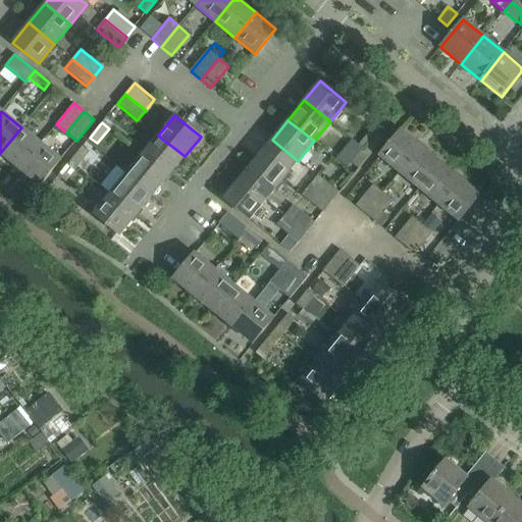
[(21,127),(0,153),(19,169),(41,144),(21,127)]
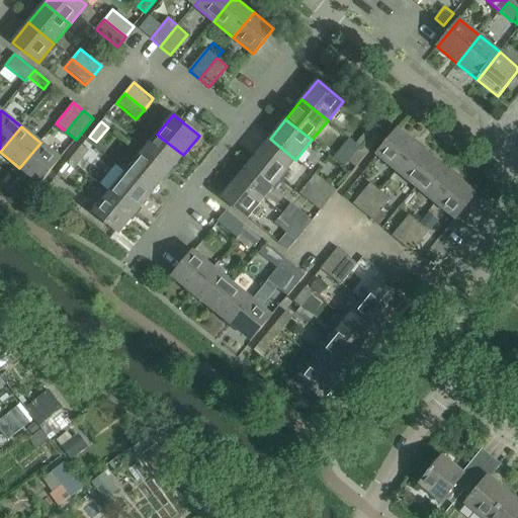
[(417,146),(398,130),(376,155),(396,171),(417,146)]
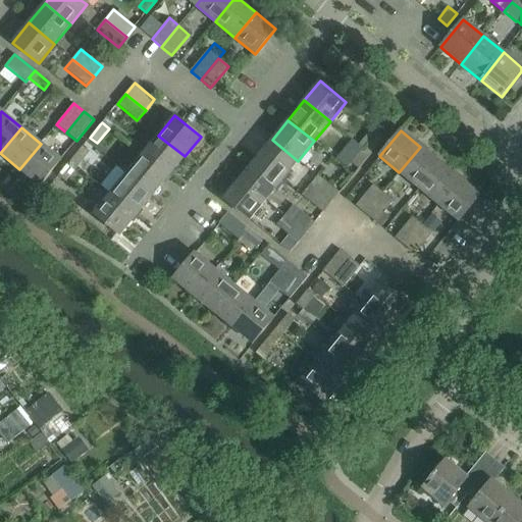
[(363,149),(370,154),(382,140),(375,134),(363,149)]
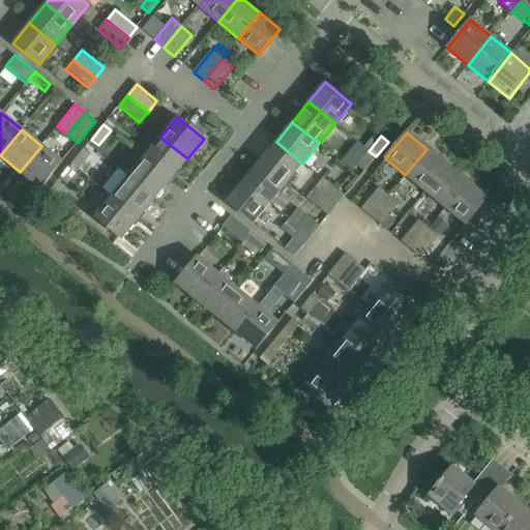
[(160,138),(144,157),(171,179),(187,158),(160,138)]
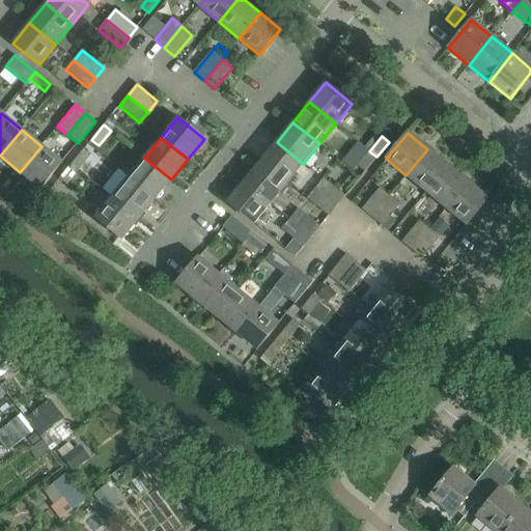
[(303,164),(277,142),(260,162),(286,184),(303,164)]
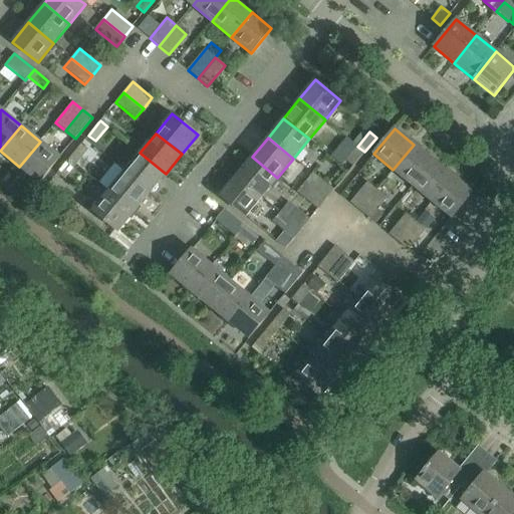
[(40,142),(19,167),(39,183),(60,158),(40,142)]
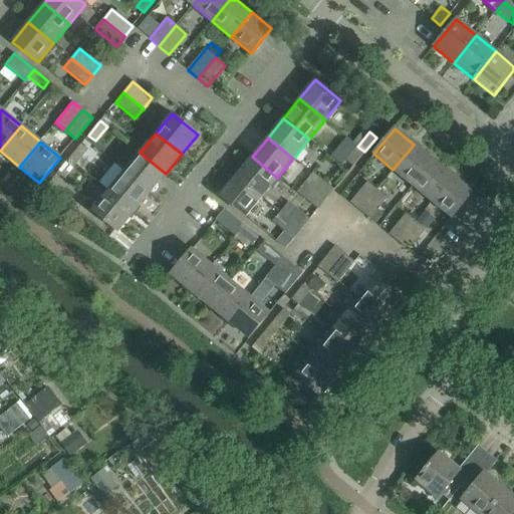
[(81,145),(68,160),(75,165),(88,150),(81,145)]
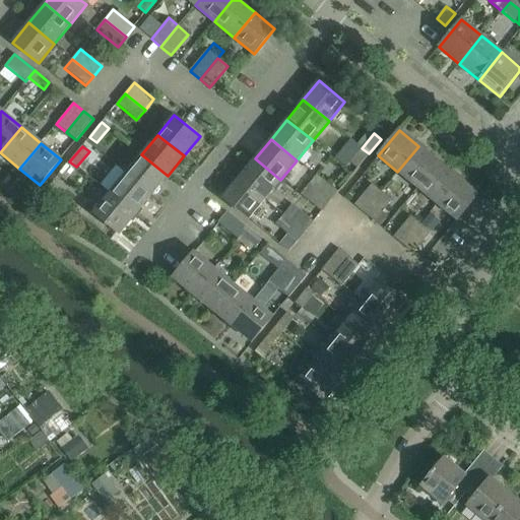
[(439,163),(418,146),(397,172),(417,188),(439,163)]
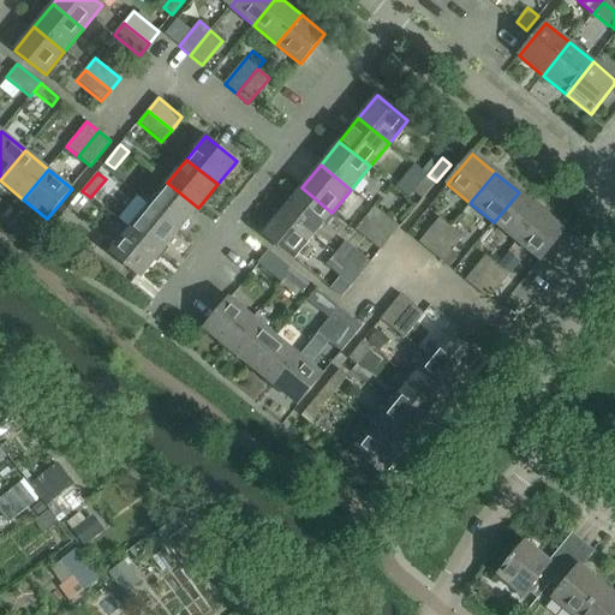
[(436,181),(428,175),(413,193),(422,199),(436,181)]
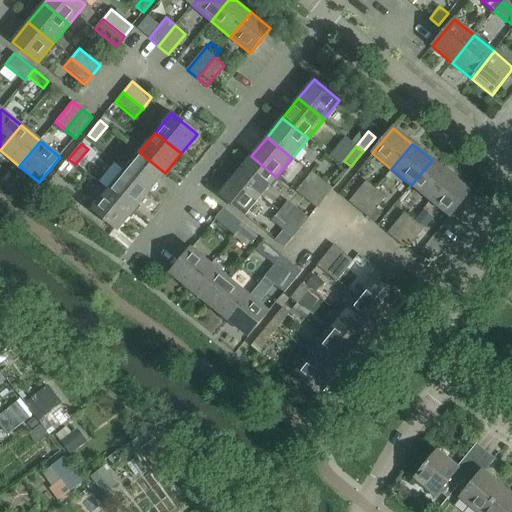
[(139,152),(124,171),(149,192),(165,173),(139,152)]
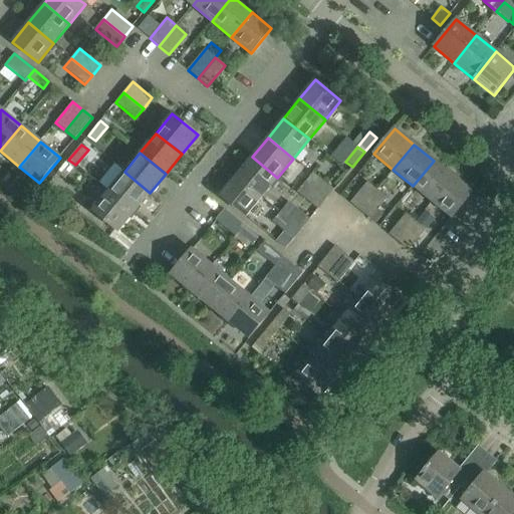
[(277,178),(252,157),(236,177),(261,197),(277,178)]
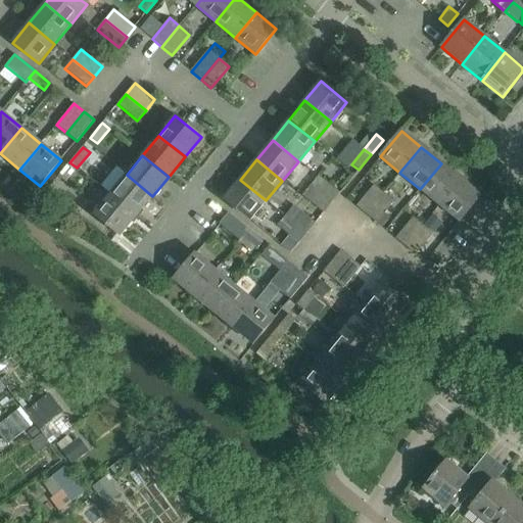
[(77,168),(69,162),(58,177),(65,183),(66,182),(72,186),(72,185),(76,188),(82,181),(79,179),(79,178),(73,173),(77,168)]
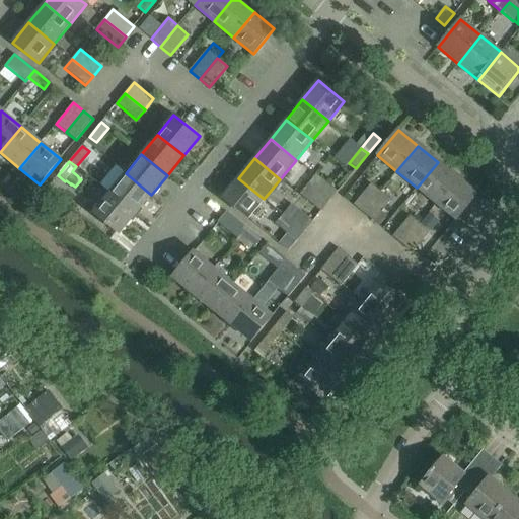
[(438,162),(417,188),(436,204),(457,178),(438,162)]
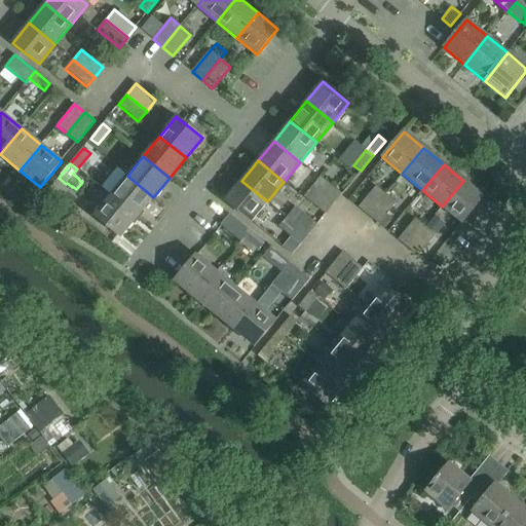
[(127,176),(111,196),(137,218),(153,197),(127,176)]
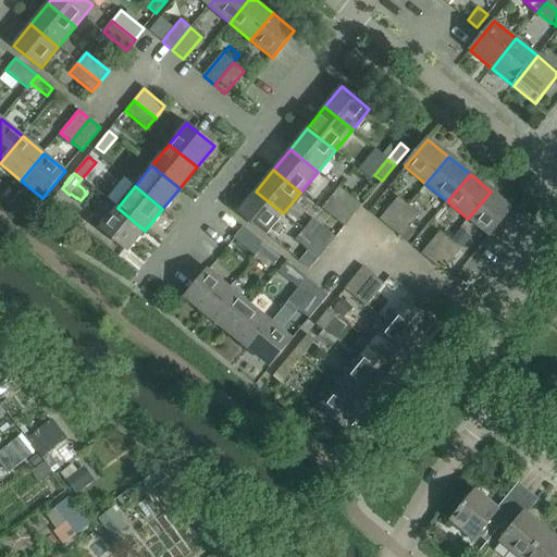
[(354,217),(362,206),(339,187),(331,198),(354,217)]
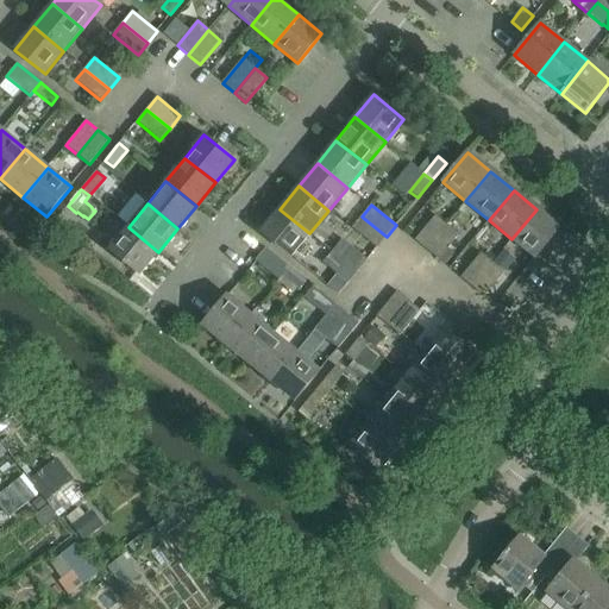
[(309,233),(280,209),(261,232),(290,257),(309,233)]
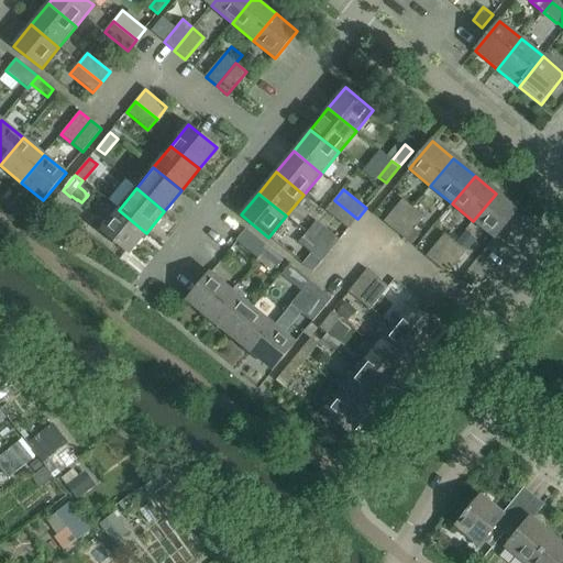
[(496,194),(473,221),(495,239),(518,211),(496,194)]
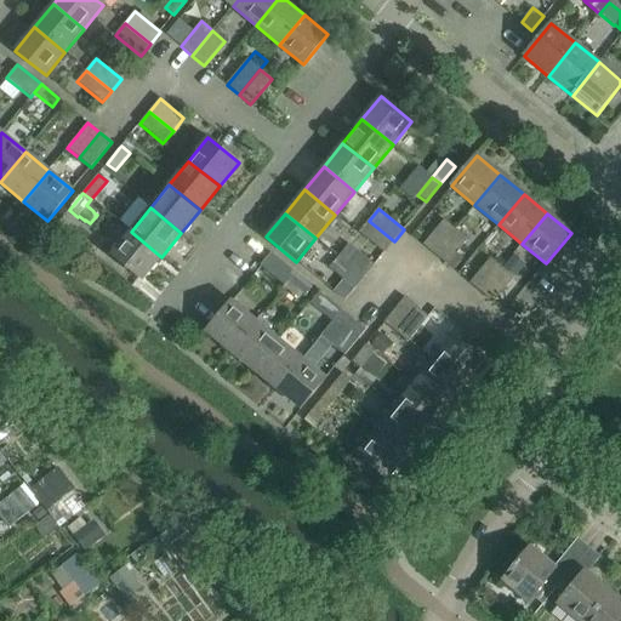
[(444,220),(423,245),(434,255),(455,229),(444,220)]
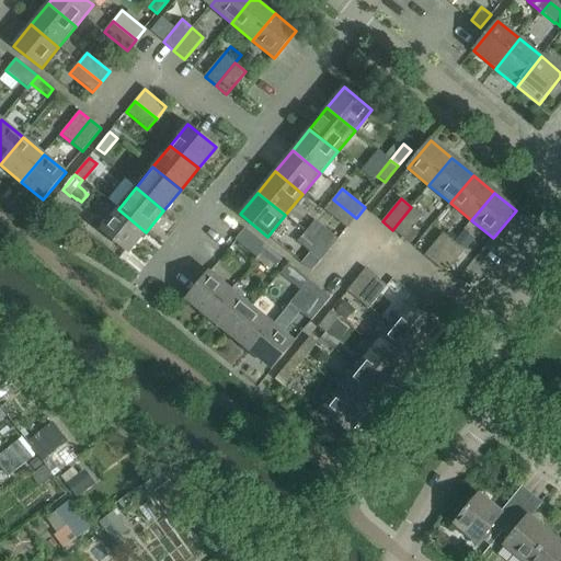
[(356,218),(333,199),(324,210),(347,229),(356,218)]
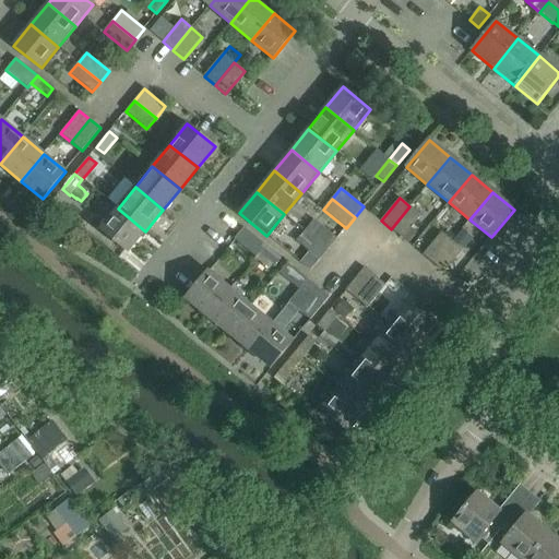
[(409,206),(391,229),(402,238),(420,216),(409,206)]
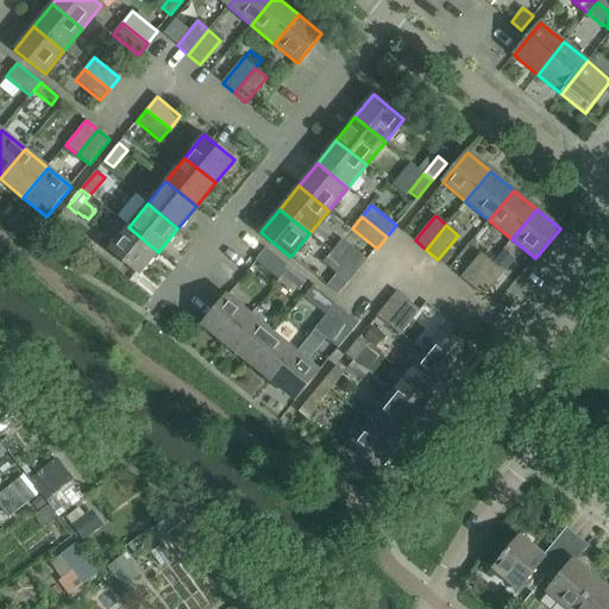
[(158,252),(129,227),(110,250),(139,275),(158,252)]
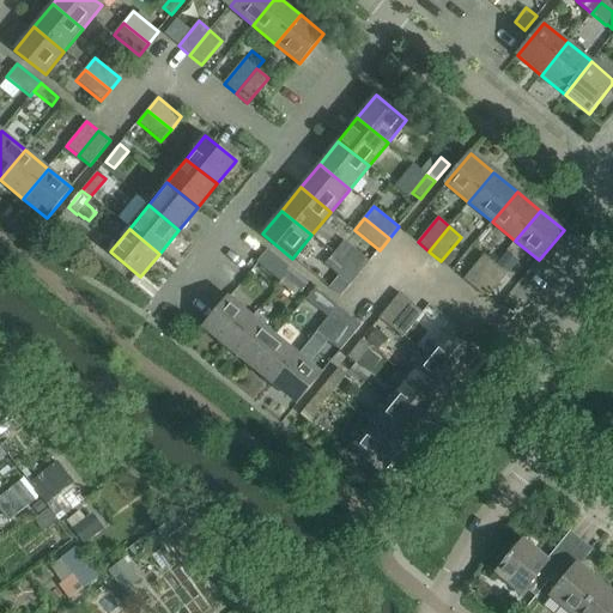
[(345,242),(334,254),(359,274),(369,262),(345,242)]
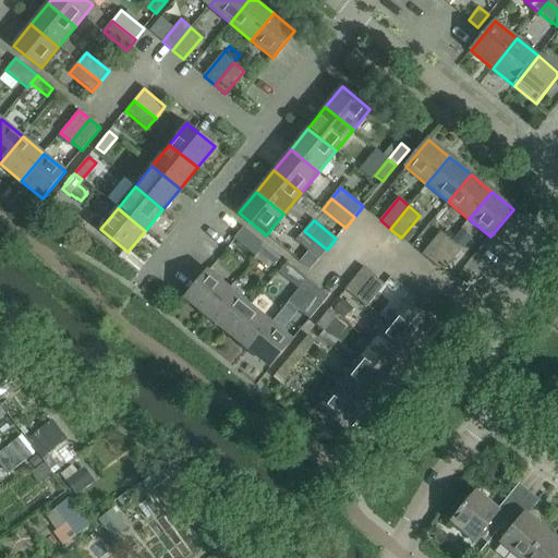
[(265,245),(243,228),(234,240),(255,256),(265,245)]
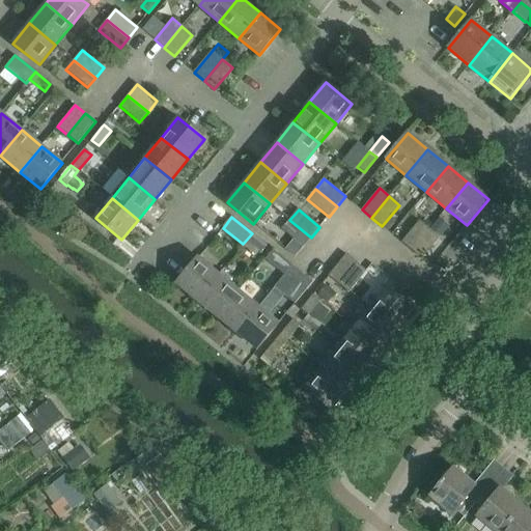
[(311,238),(289,220),(282,229),(303,247),(311,238)]
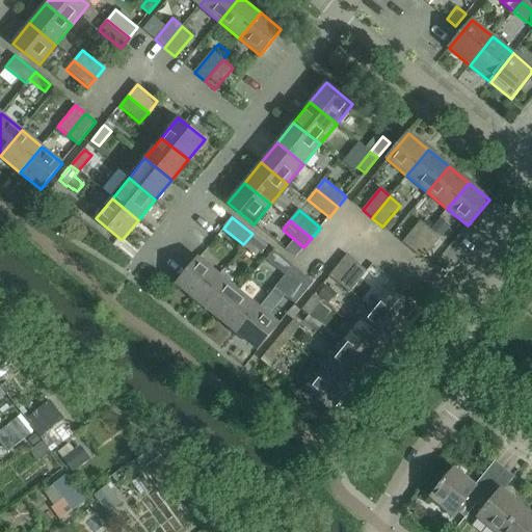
[(420,221),(402,243),(413,251),(430,230),(420,221)]
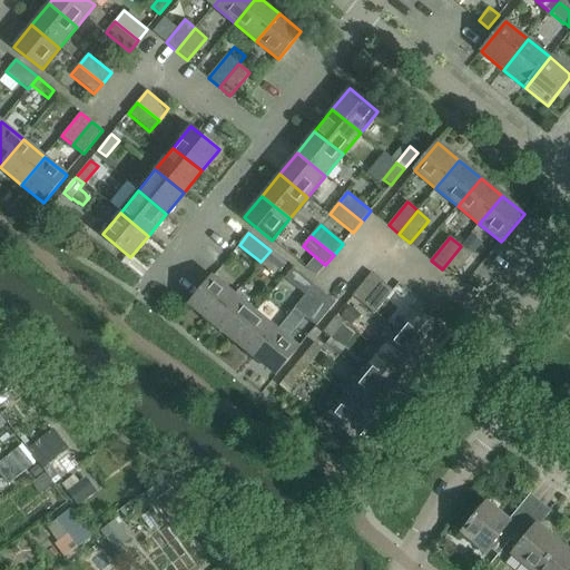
[(472,255),(461,246),(442,269),(453,278),(472,255)]
